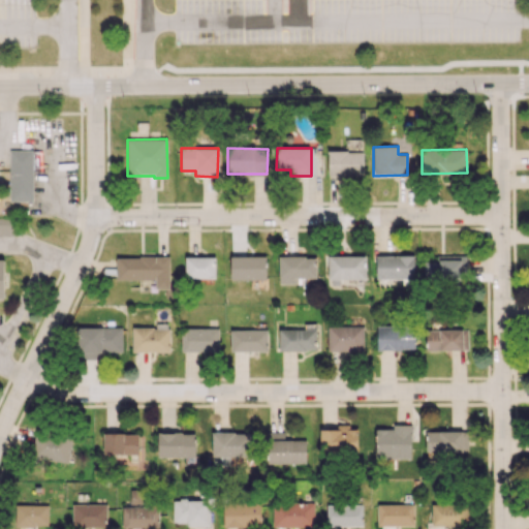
[(32,150),(8,150),(9,201),(32,201),(32,150)]
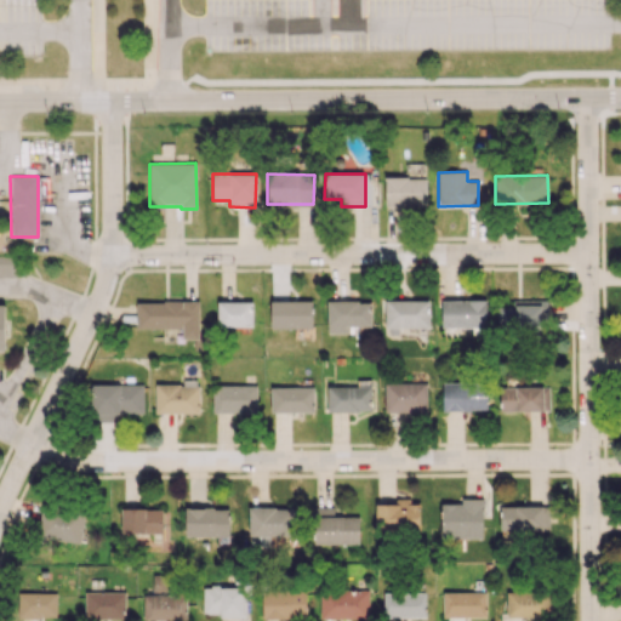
[(385,206),(427,206),(426,177),(385,177),(385,206)]
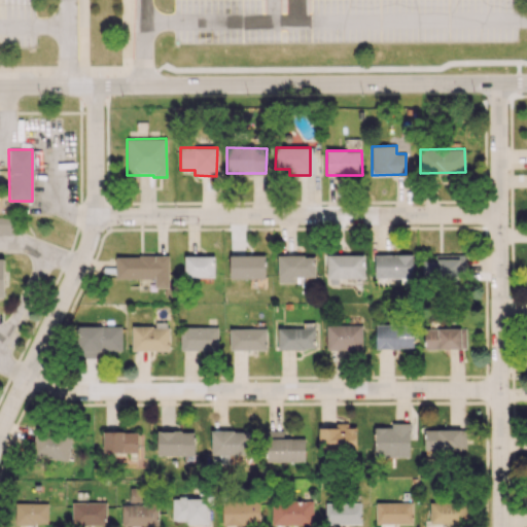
[(363,255),(326,254),(326,278),(363,278),(363,255)]
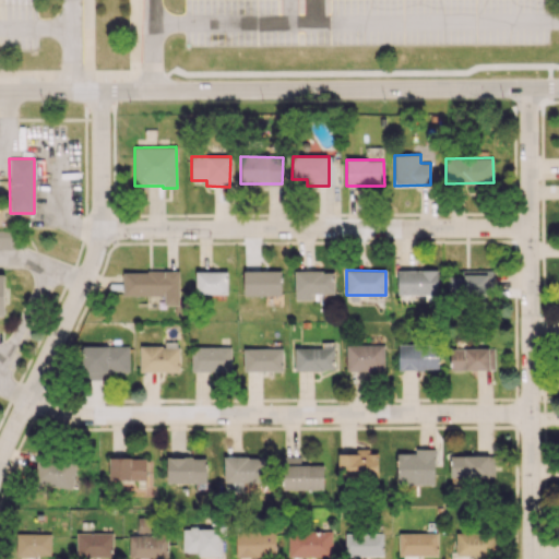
[(437,270),(396,270),(396,294),(437,295),(437,270)]
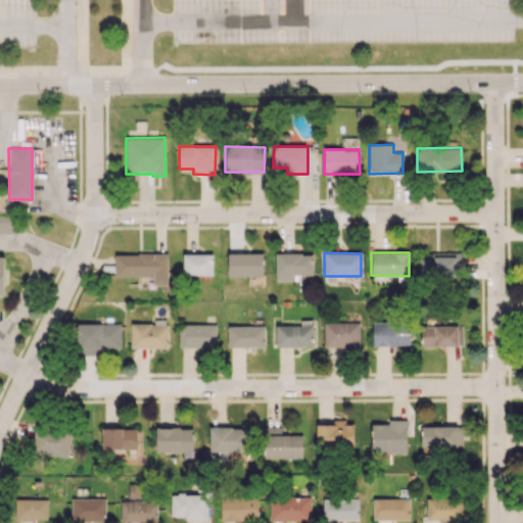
[(418,258),(418,278),(456,278),(455,252),(431,253),(431,258),(418,258)]
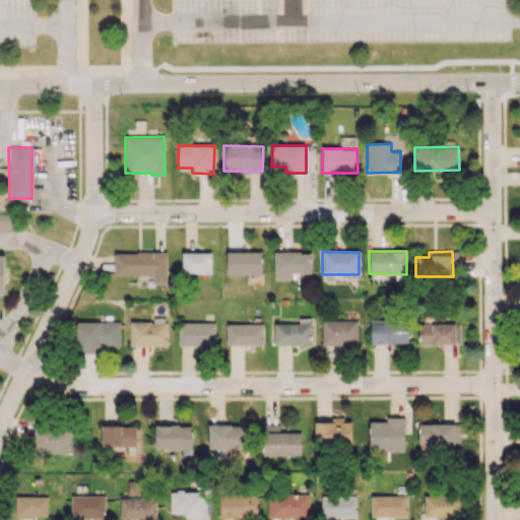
[(114,275),(152,274),(152,284),(161,283),(163,293),(168,293),(167,252),(114,253),(114,275)]
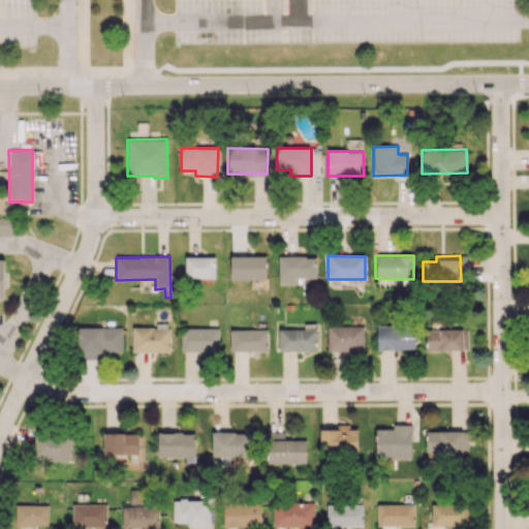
[(229,256),(229,280),(266,279),(266,256),(229,256)]
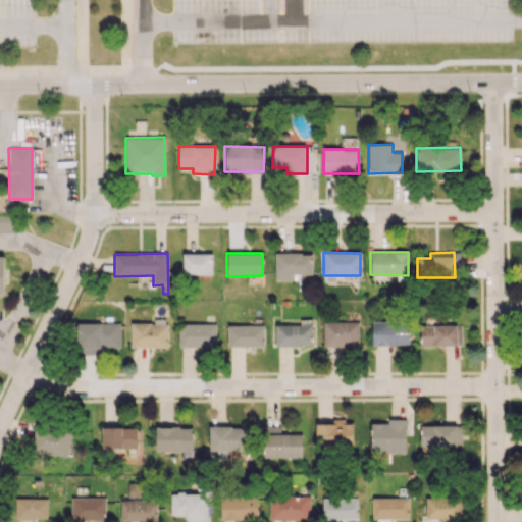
[(274,280),(297,279),(297,274),(312,274),(312,253),(274,254),(274,280)]
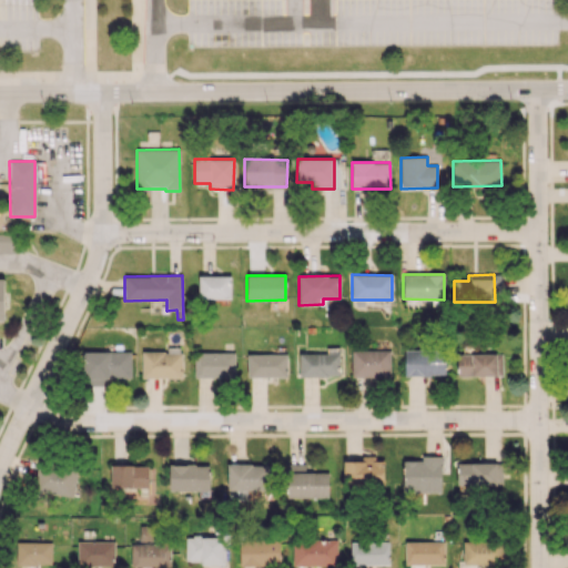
[(231,298),(231,276),(198,276),(199,300),(231,298)]
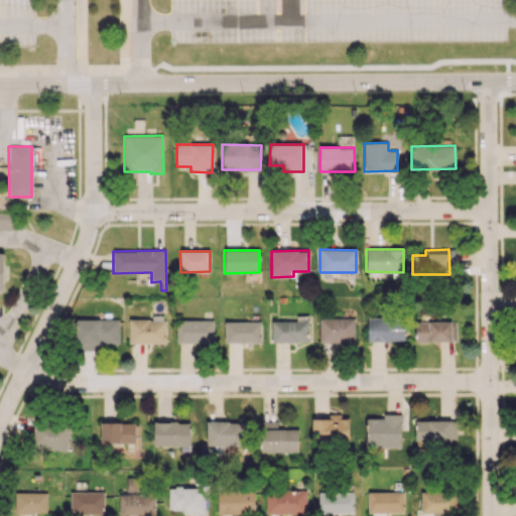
[(165,343),(164,315),(152,315),(152,318),(128,319),(128,344),(165,343)]
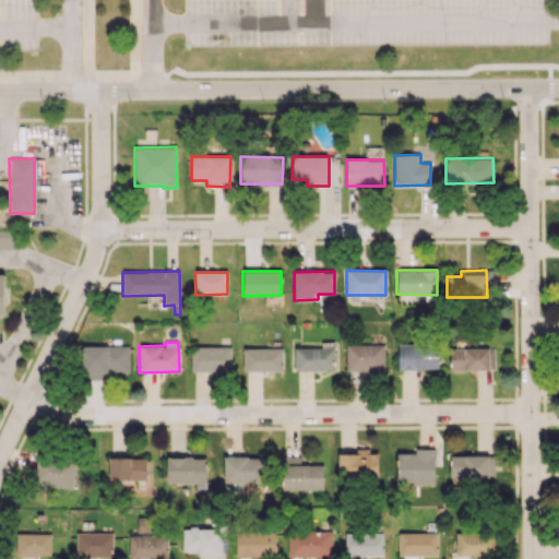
[(295,370),(334,370),(333,342),(321,342),(321,347),(294,348),(295,370)]
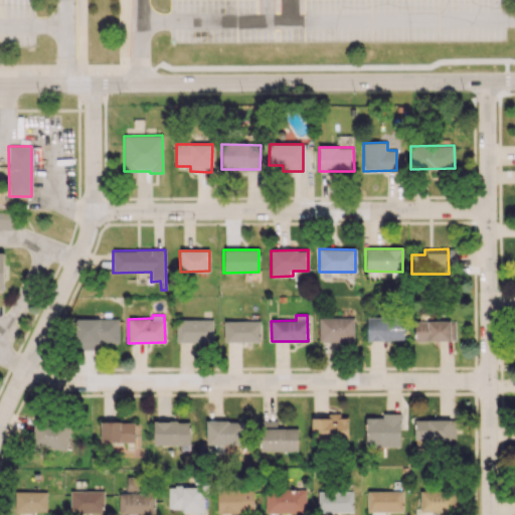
[(402,341),(403,317),(366,316),(366,340),(402,341)]
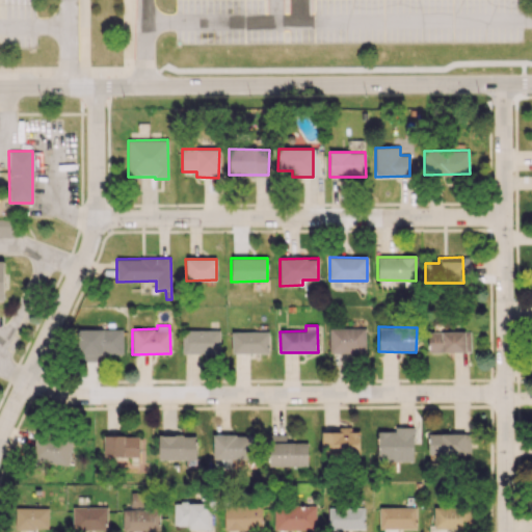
[(329,353),(365,352),(365,327),(328,327),(329,353)]
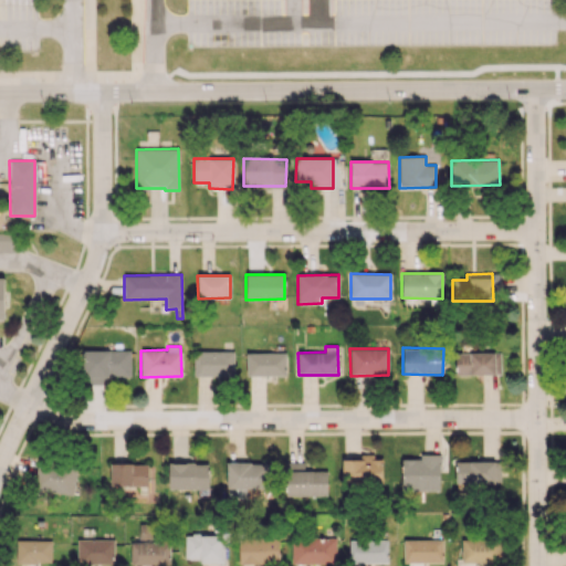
[(82,350),(82,377),(130,376),(129,349),(82,350)]
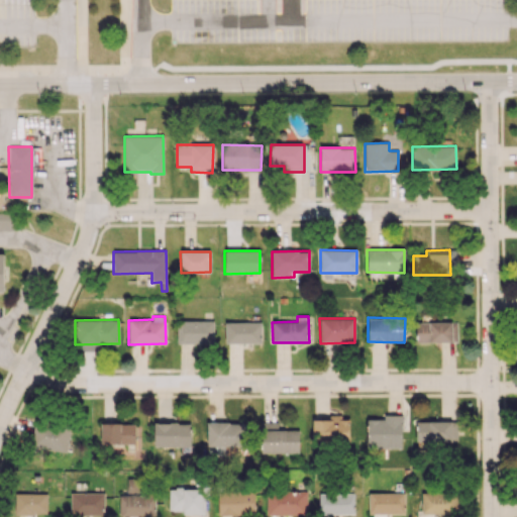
[(177,343),(213,343),(213,321),(177,320),(177,343)]
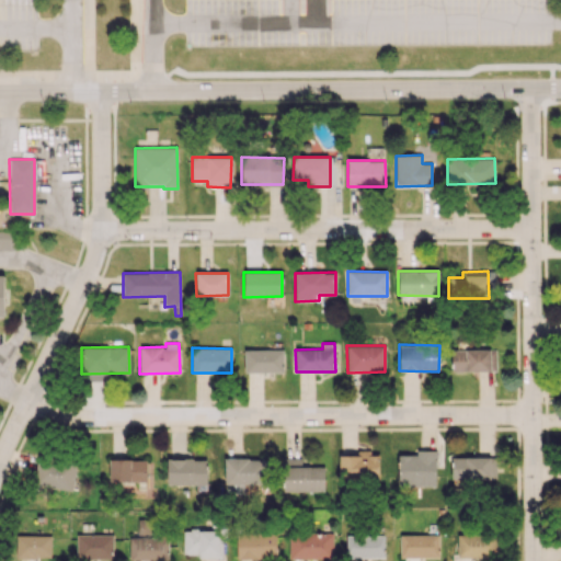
[(243,350),(244,373),(284,373),(283,350),(243,350)]
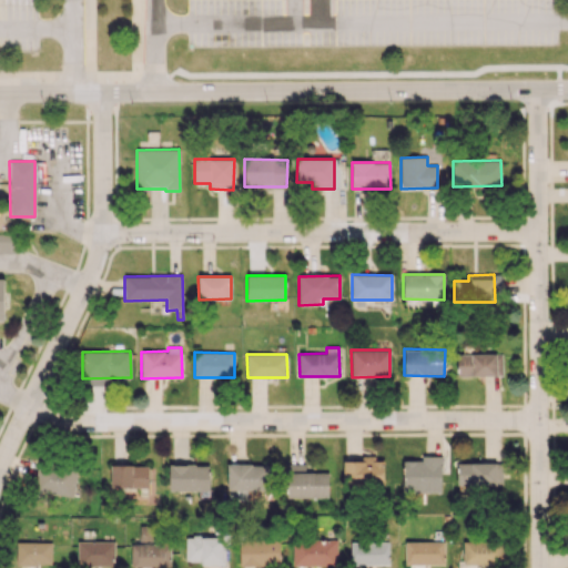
[(456,354),(456,376),(501,375),(501,354),(456,354)]
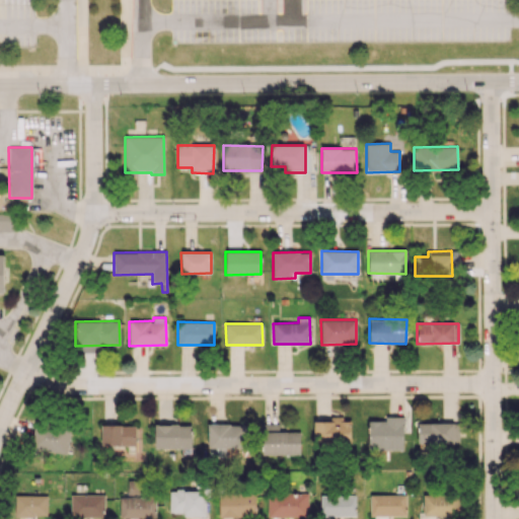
[(402,450),(402,417),(384,417),(384,421),(368,421),(368,451),(402,450)]
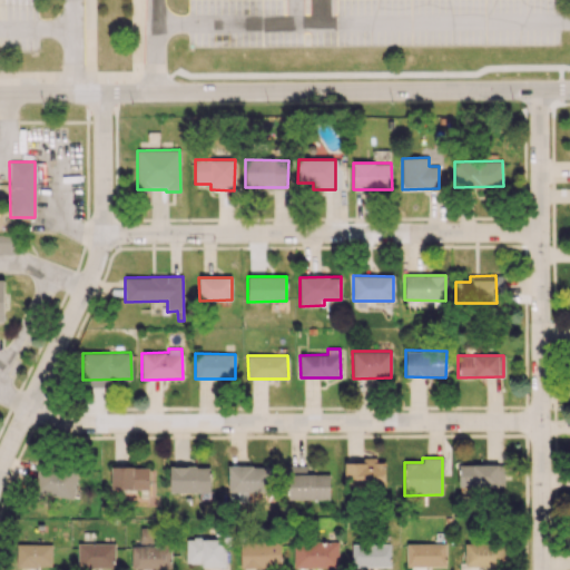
[(367,463),(344,462),(343,487),(384,488),(385,461),(367,460),(367,463)]
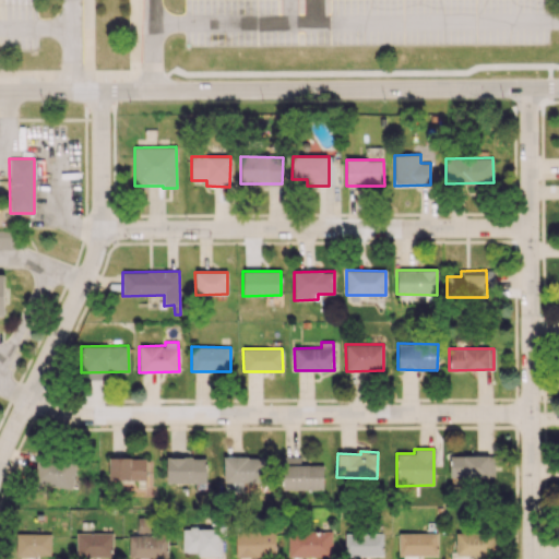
[(72,489),(76,461),(38,454),(33,483),(72,489)]
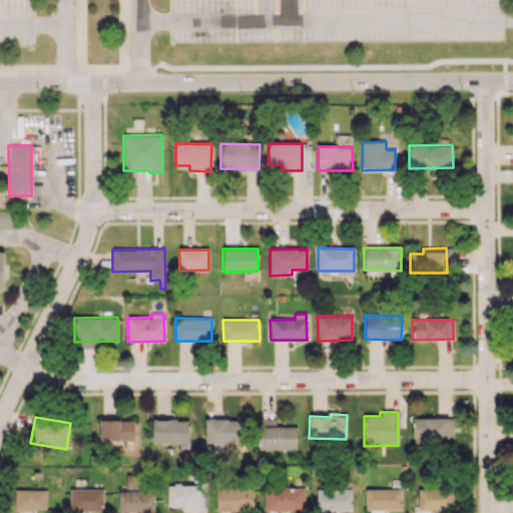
[(453,438),(453,417),(412,418),(413,438),(453,438)]
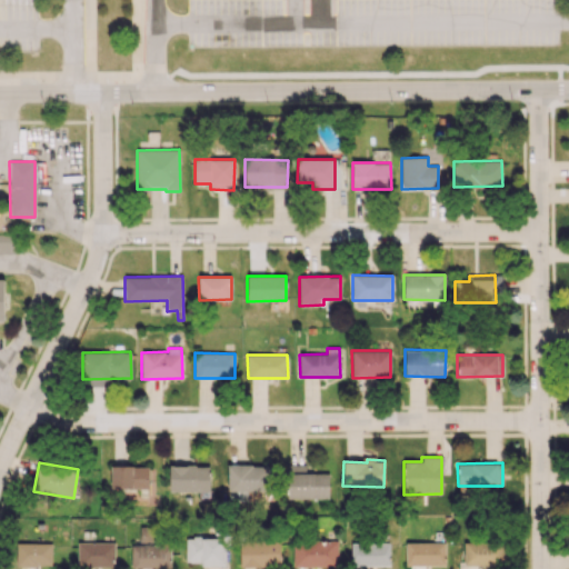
[(110,489),(148,490),(148,467),(111,465),(110,489)]
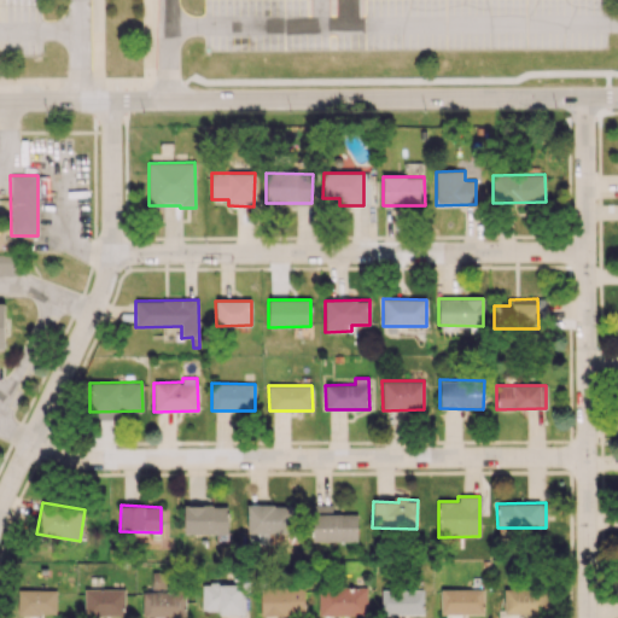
[(291,505),(248,505),(248,534),(292,532),(291,505)]
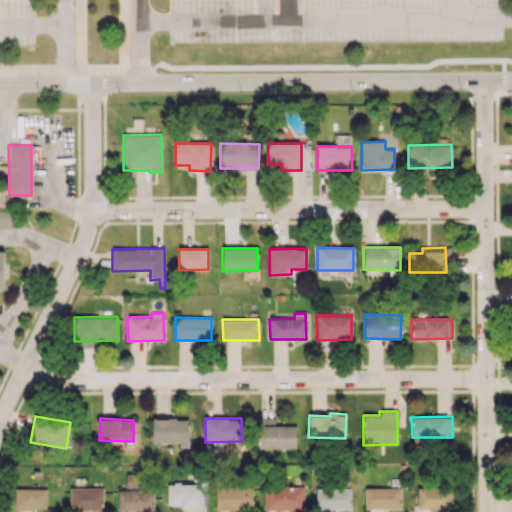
[(188,442),(188,419),(152,419),(152,442),(188,442)]
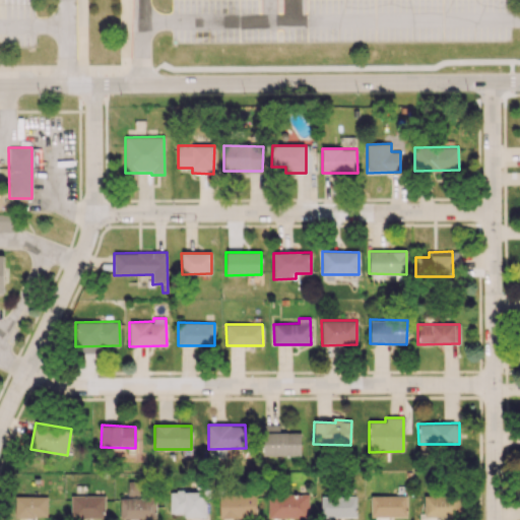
[(261,455),(301,456),(301,432),(278,432),(278,426),(262,426),(261,455)]
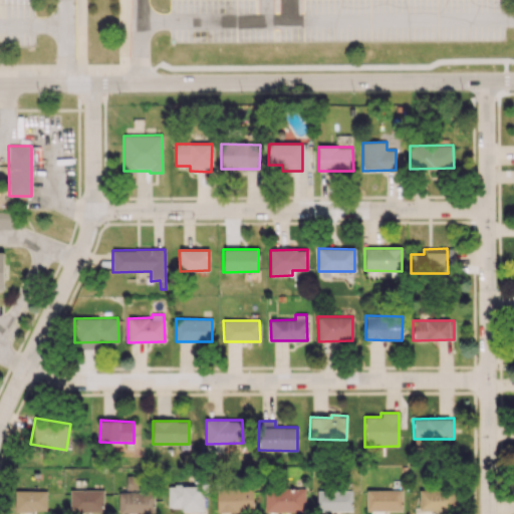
[(201,486),(168,486),(168,509),(201,510),(201,486)]
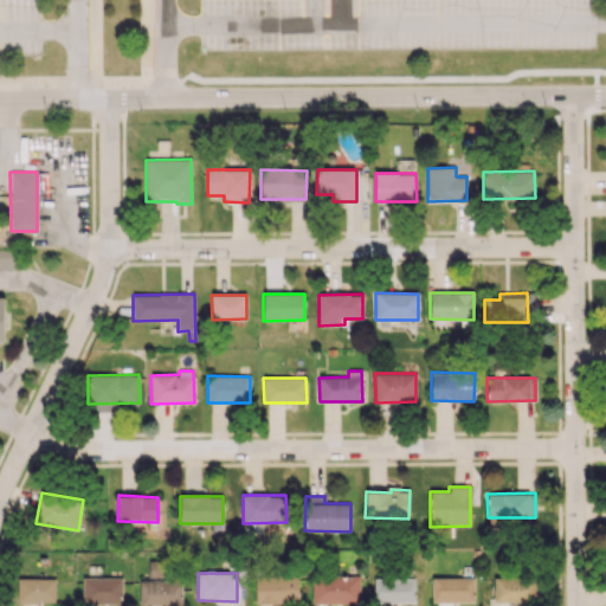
[(360,575),(313,574),(311,603),(359,604),(360,575)]
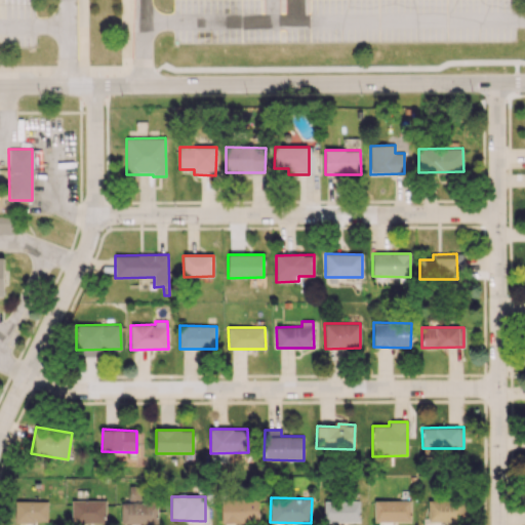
[(220,499),(221,523),(258,522),(258,498),(220,499)]
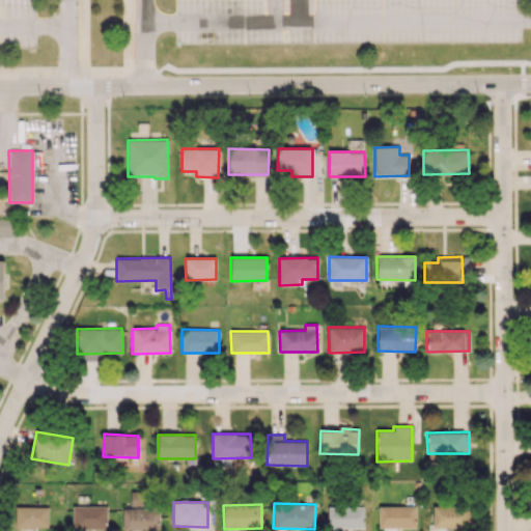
[(48,507),(16,506),(15,528),(48,528),(48,507)]
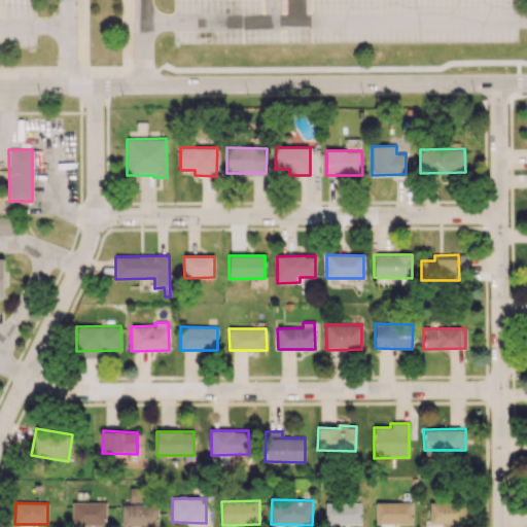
[(106,502),(72,502),(72,525),(106,525),(106,502)]
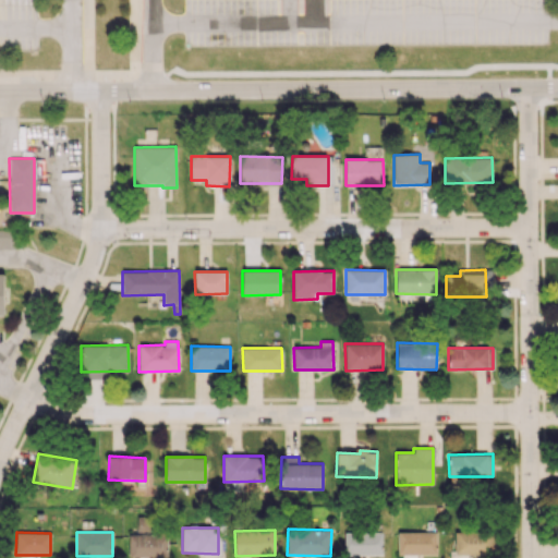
[(381,532),(343,533),(344,556),(383,555),(381,532)]
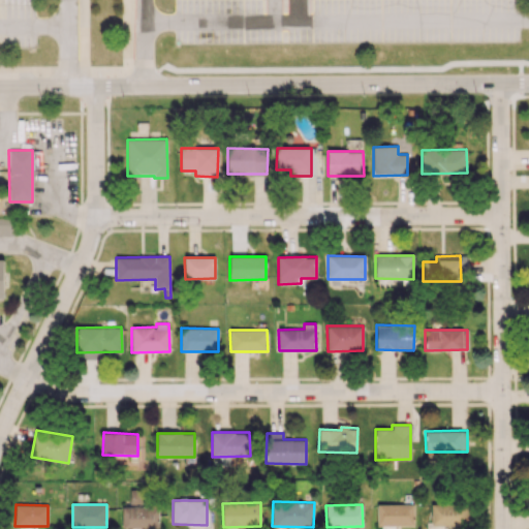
[(413,526),(413,504),(376,504),(376,526),(413,526)]
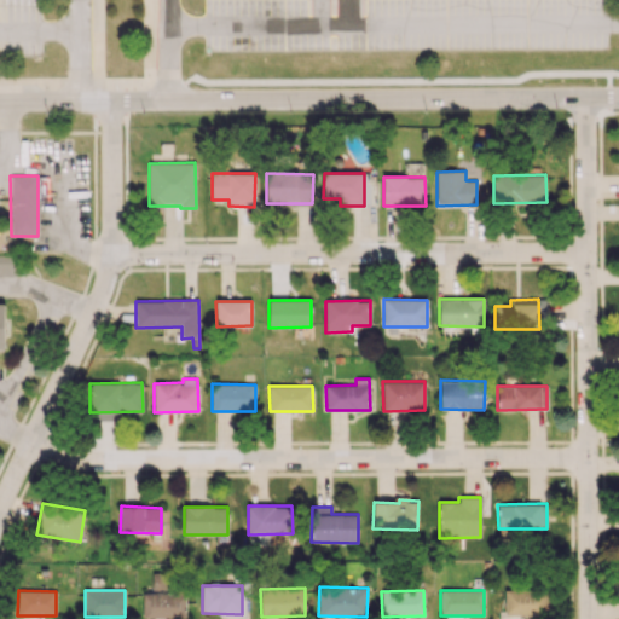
[(504,614),(547,615),(547,590),(504,590),(504,614)]
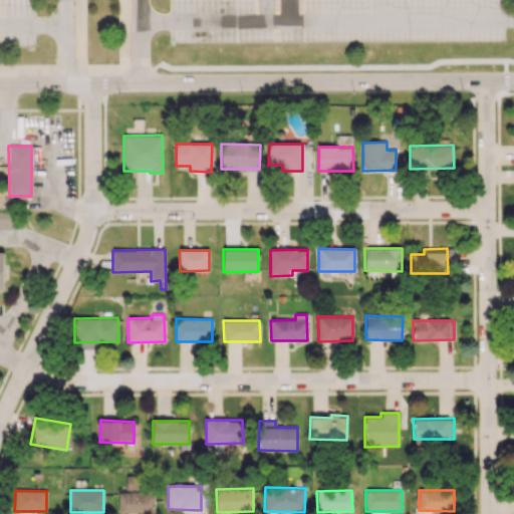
[(118,513),(154,513),(154,492),(118,492),(118,513)]
